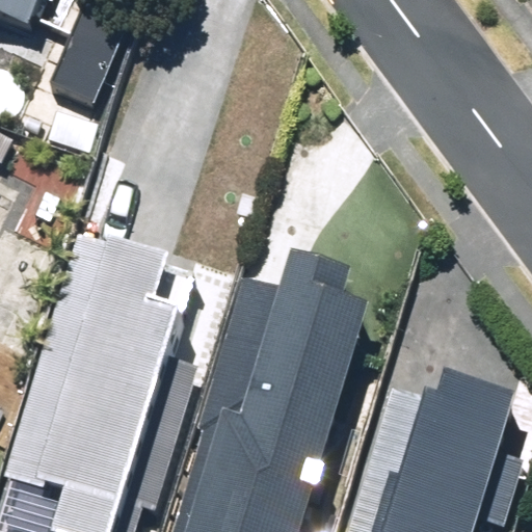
[(0,0),(0,28),(44,45),(59,0),(0,0)]
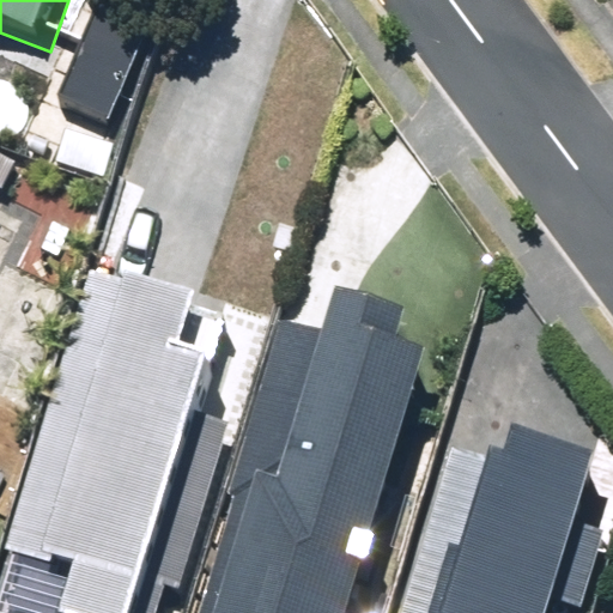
[(58,98),(105,119),(145,28),(97,7),(58,98)]
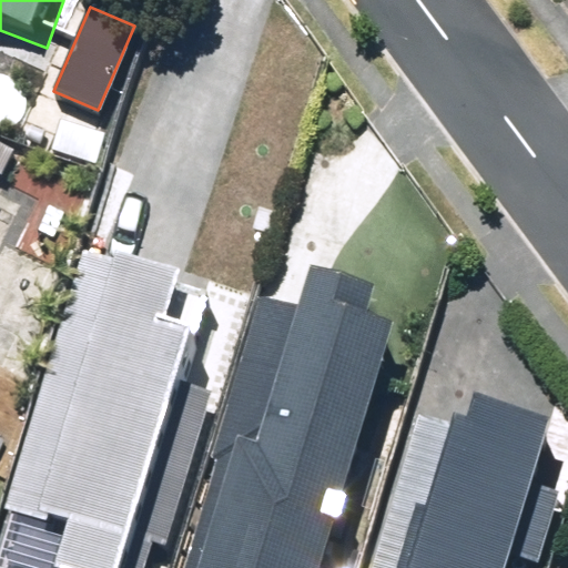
[(53,567),(140,567),(150,541),(165,546),(214,393),(184,384),(211,302),(173,290),(179,270),(122,252),(120,261),(85,250),(3,507),(49,521),(52,513),(69,518),(53,567)]
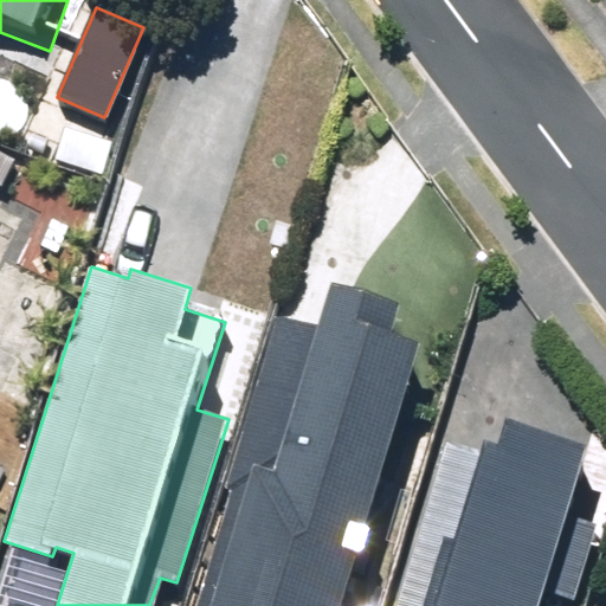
[(199,605),(341,605),(419,340),(387,330),(397,300),(330,279),(316,327),(276,315),(225,490),(233,492),(199,605)]
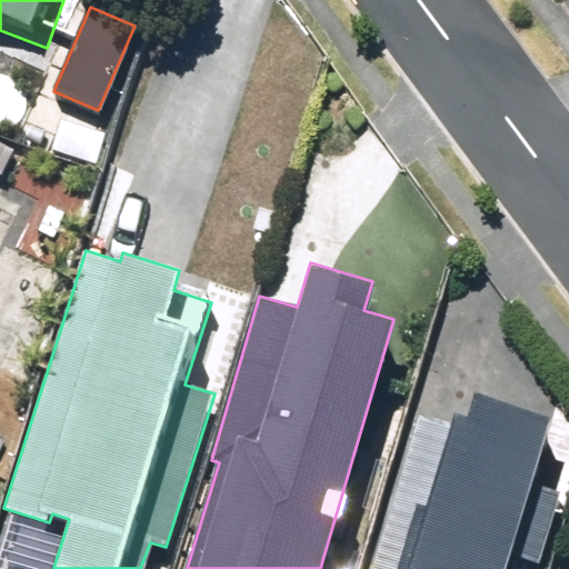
[(507,568),(513,552),(539,561),(561,496),(532,486),(555,417),(478,391),(469,419),(458,416),(427,506),(418,503),(396,568),(507,568)]
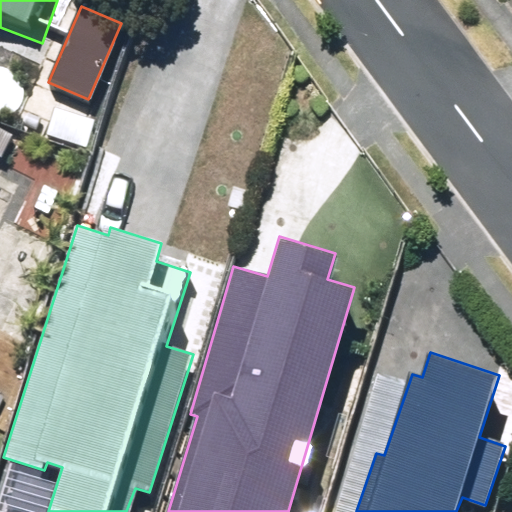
All buildings are outlined.
